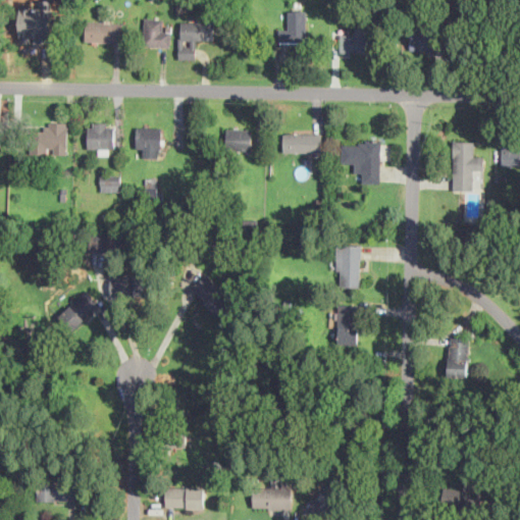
[(19,8),(19,44),(52,44),(52,1),(39,1),(39,8),(19,8)]
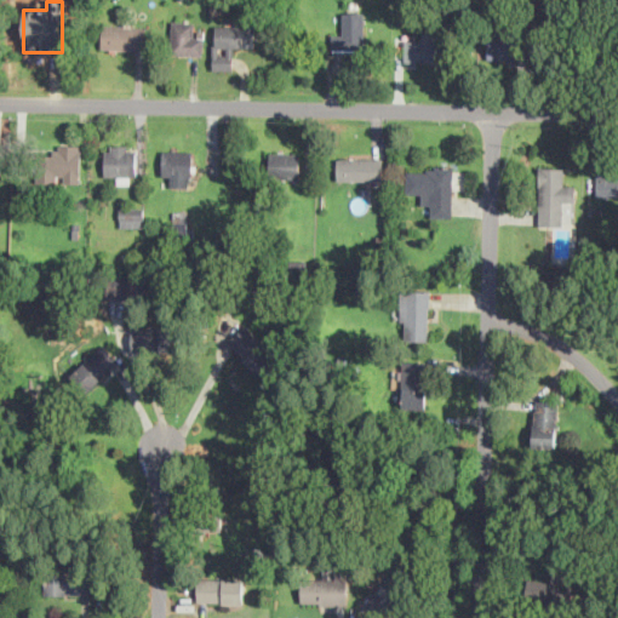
[(364,13),(342,13),(342,36),(330,36),(330,51),(364,51),(364,13)]
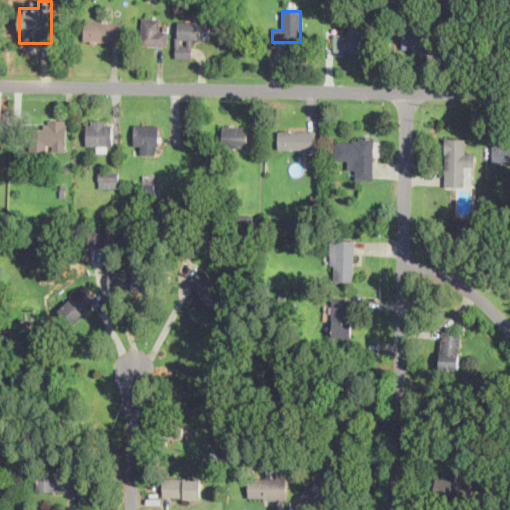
[(166,29),(158,29),(158,18),(139,18),(139,46),(166,46),(166,29)]
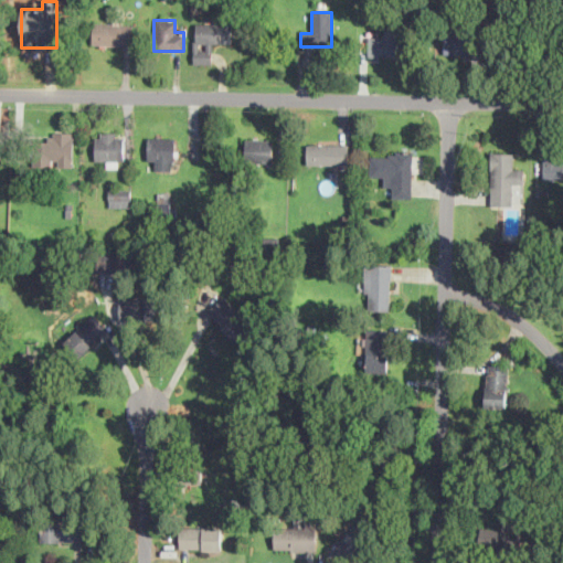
[(130,24),(92,24),(92,45),(130,45),(130,24)]
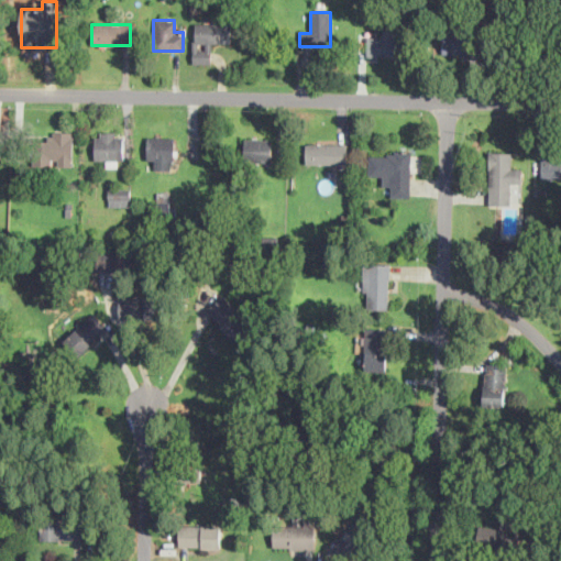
[(191,64),(211,64),(211,44),(229,44),(229,24),(191,24),(191,64)]
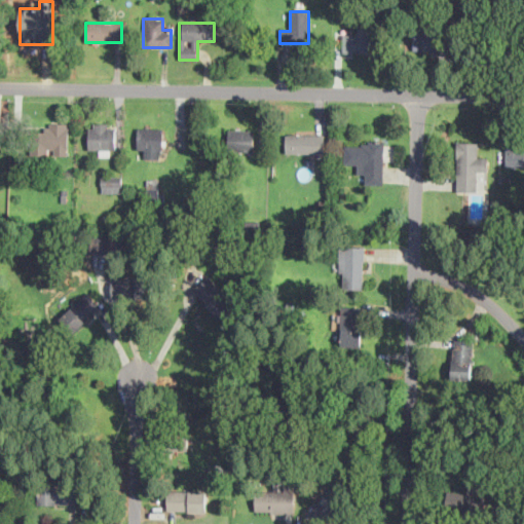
[(411,31),(411,50),(442,50),(442,31),(411,31)]
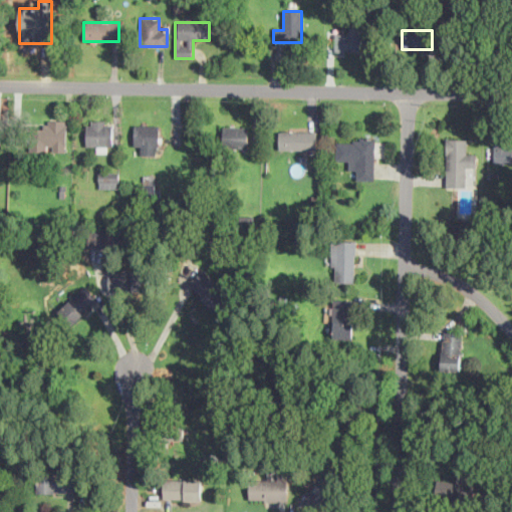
[(359,52),(359,34),(334,34),(334,52),(359,52)]
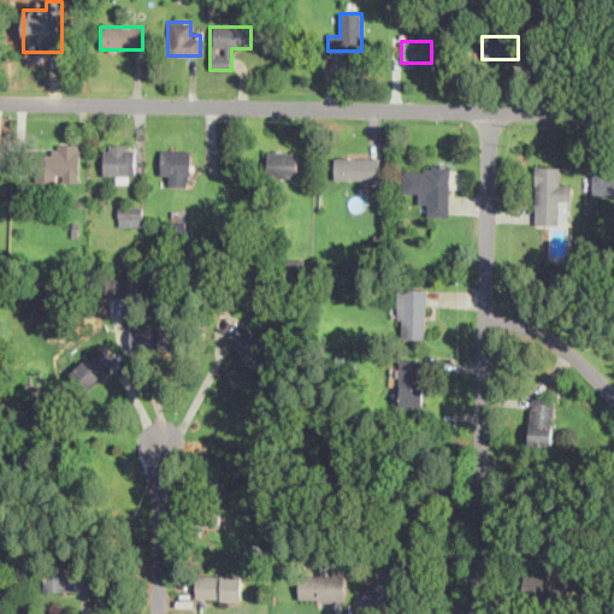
[(78,146),(53,146),(53,157),(36,157),(36,183),(78,183),(78,146)]
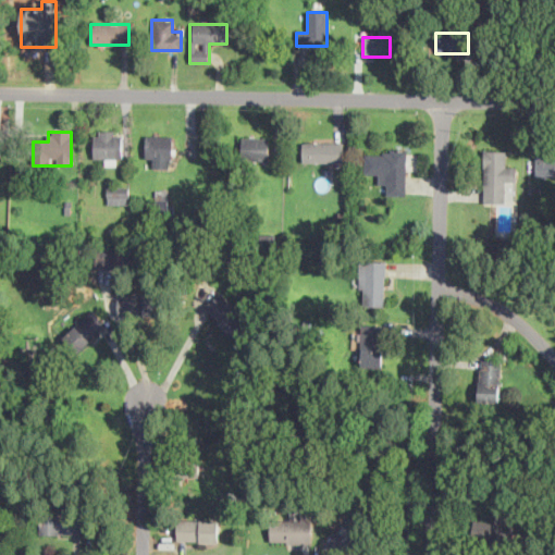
[(93,164),(121,164),(121,132),(93,132),(93,164)]
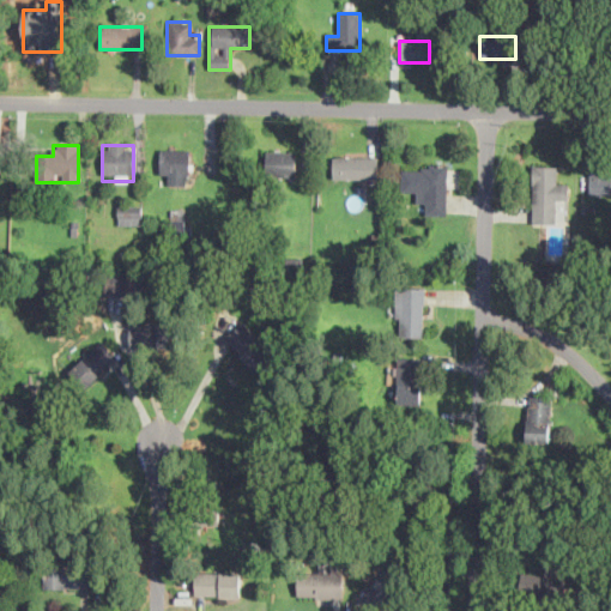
[(188,150),(159,150),(159,186),(188,186),(188,150)]
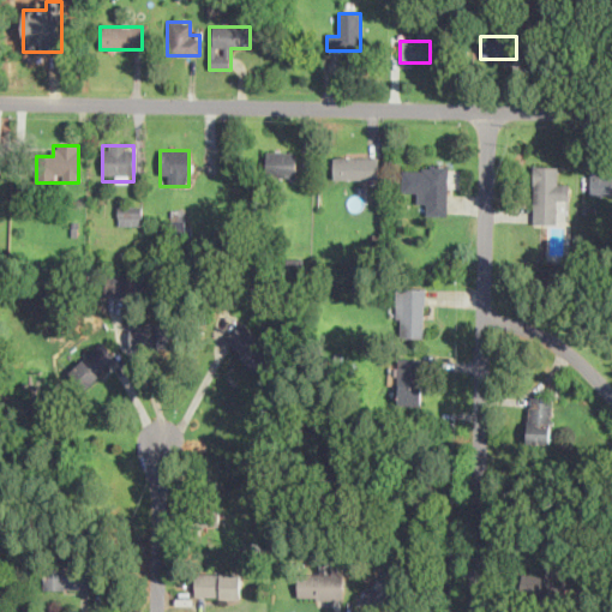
[(294,153),(265,153),(265,177),(294,177),(294,153)]
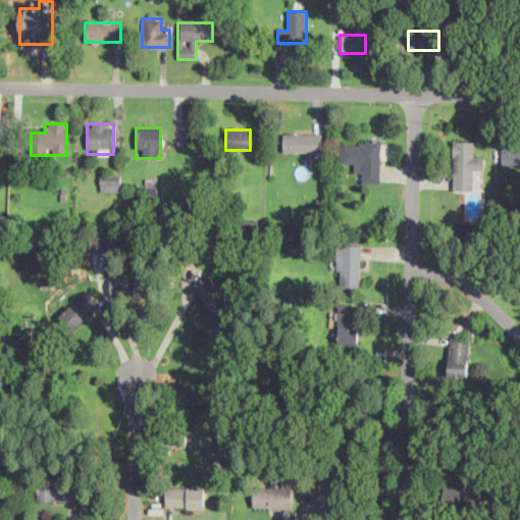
[(282,134),(282,152),(320,152),(320,134),(282,134)]
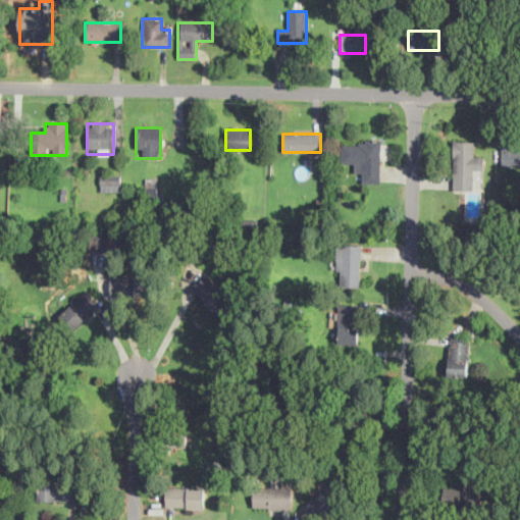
[(361,184),(379,184),(379,141),(341,141),(341,163),(352,163),(352,173),(361,173),(361,184)]
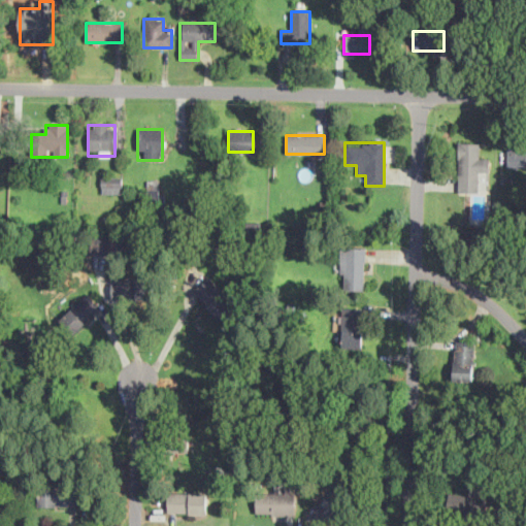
[(478,193),(478,172),(488,172),(488,157),(478,157),(478,143),(457,143),(457,193),(478,193)]
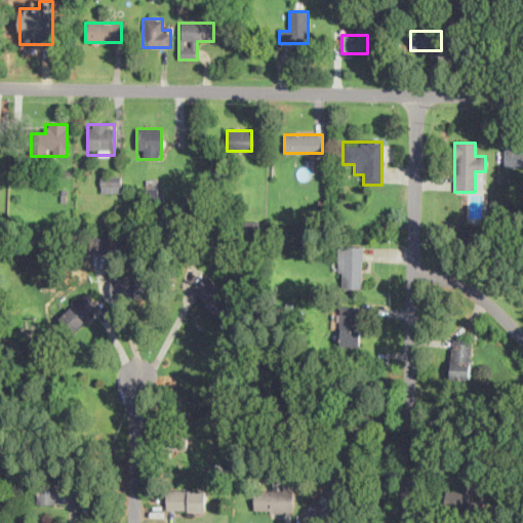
[(522,147),(503,147),(503,167),(522,167),(522,147)]
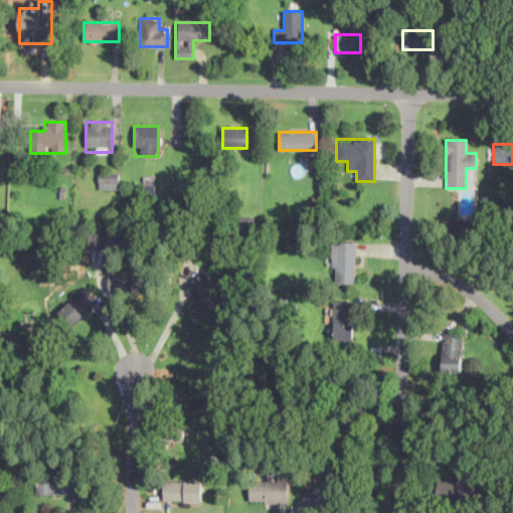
[(118,173),(98,173),(98,190),(118,190),(118,173)]
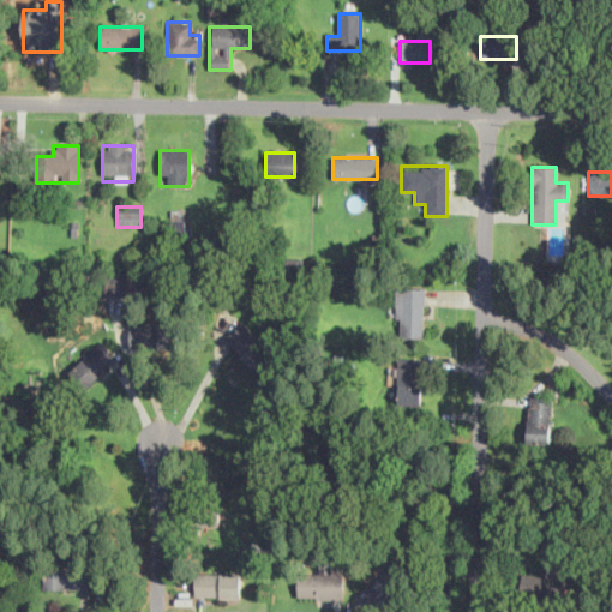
[(169,240),(186,240),(186,211),(169,211),(169,240)]
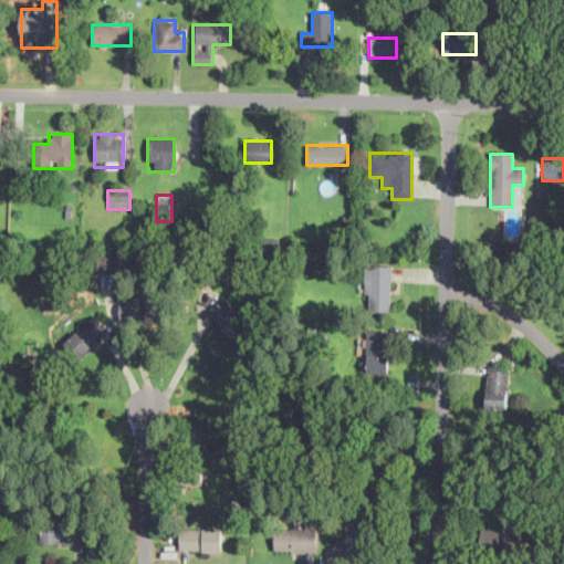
[(116,256),(95,256),(95,272),(116,272),(116,256)]
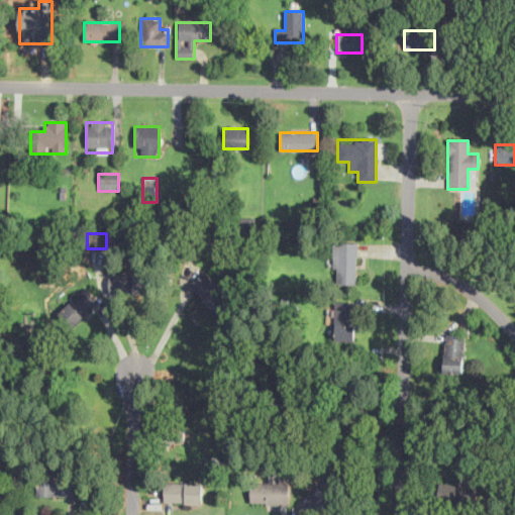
[(355,285),(355,242),(333,242),(333,285),(355,285)]
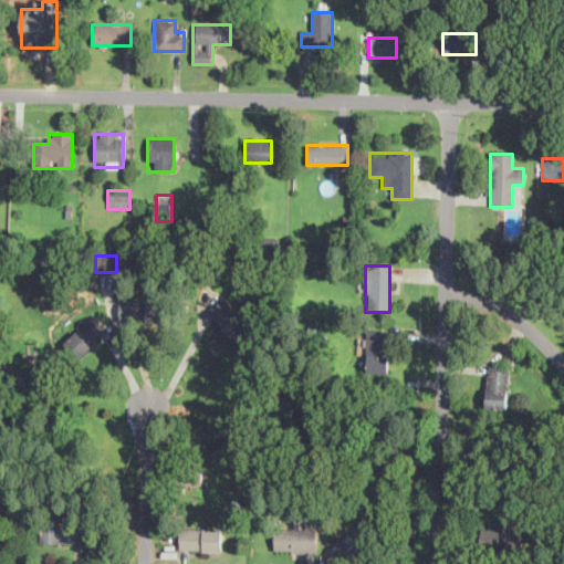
[(119,322),(158,322),(158,300),(119,300),(119,322)]
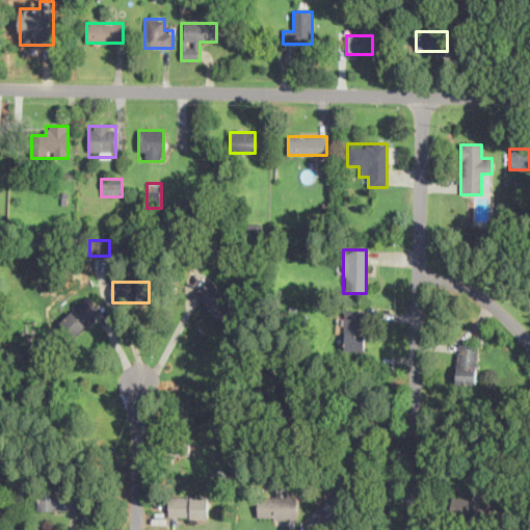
[(73,338),(100,311),(86,296),(58,323),(73,338)]
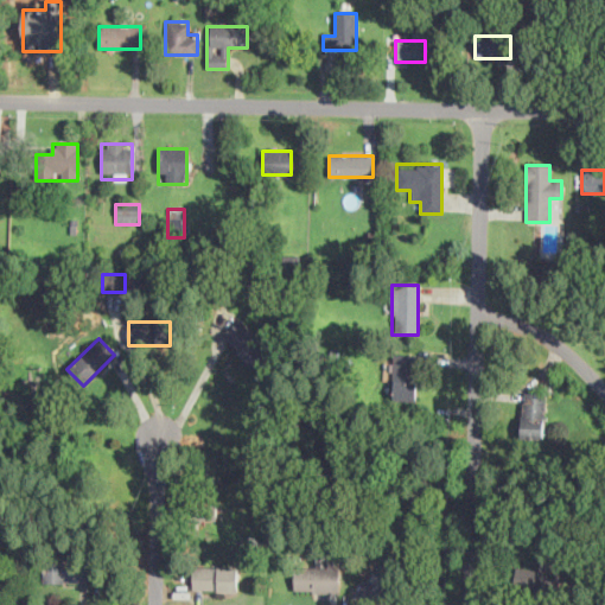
[(393,401),(415,401),(415,355),(393,355),(393,401)]
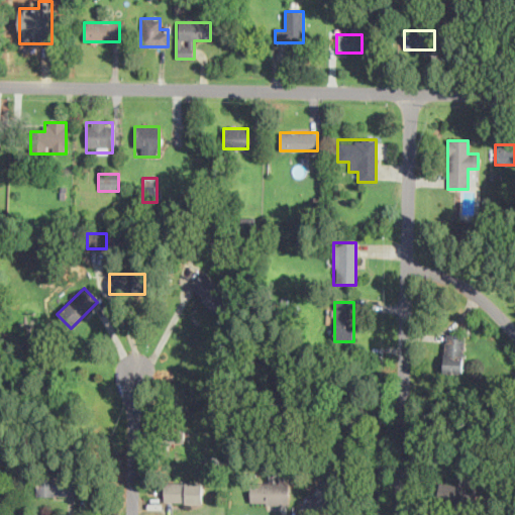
[(442,374),(461,374),(461,335),(442,335),(442,374)]
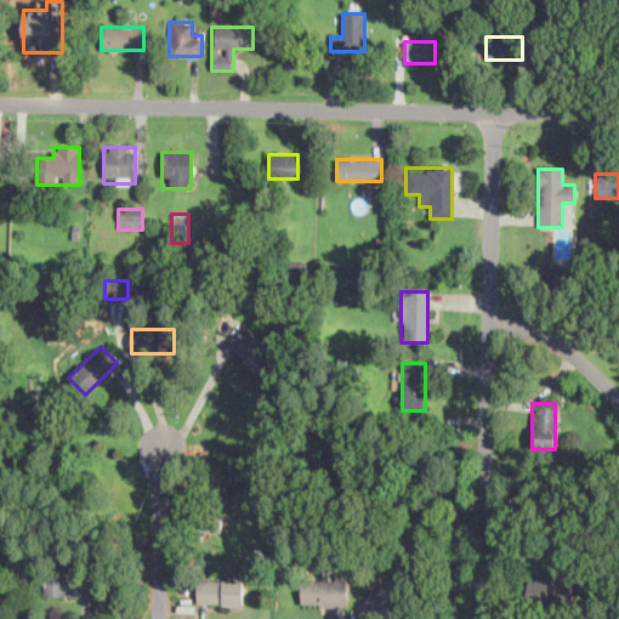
[(44,597),(90,597),(90,573),(44,573),(44,597)]
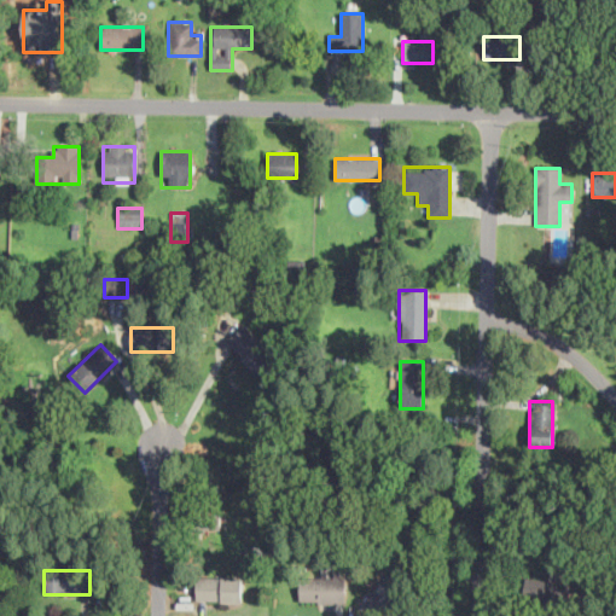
[(195,602),(240,602),(240,579),(195,579),(195,602)]
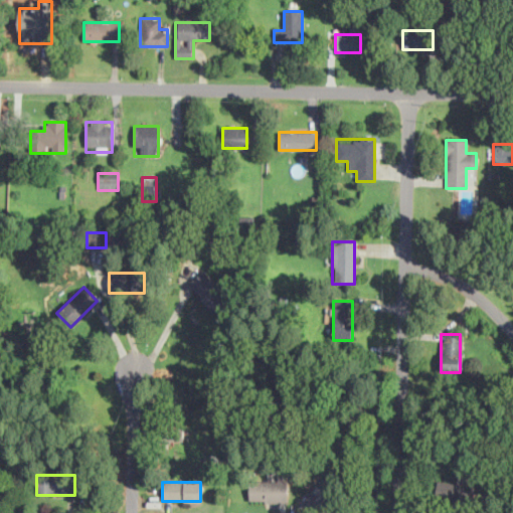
[(283,482),(248,482),(248,502),(283,502),(283,482)]
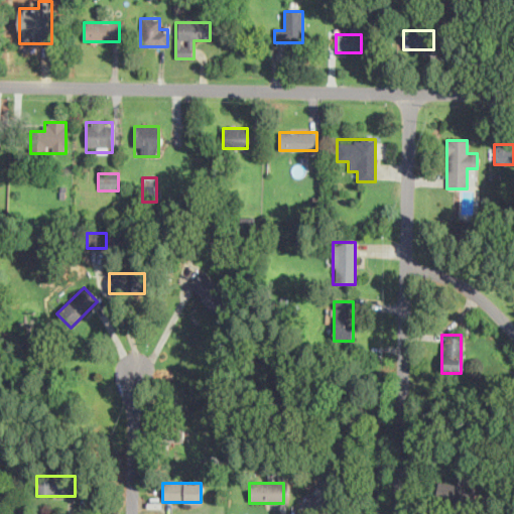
[(463,484),(436,484),(436,502),(463,502),(463,484)]
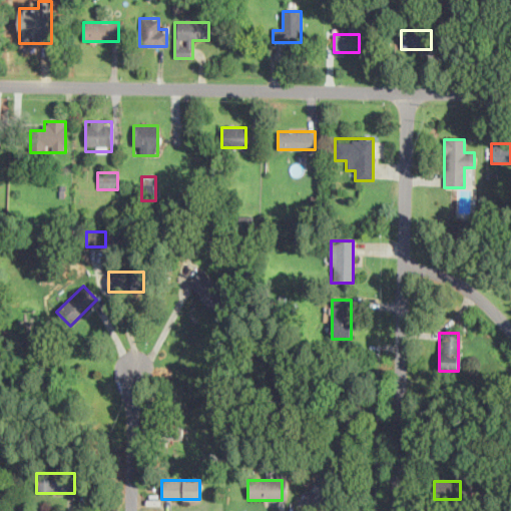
[(306,482),(306,503),(342,503),(342,482),(306,482)]
